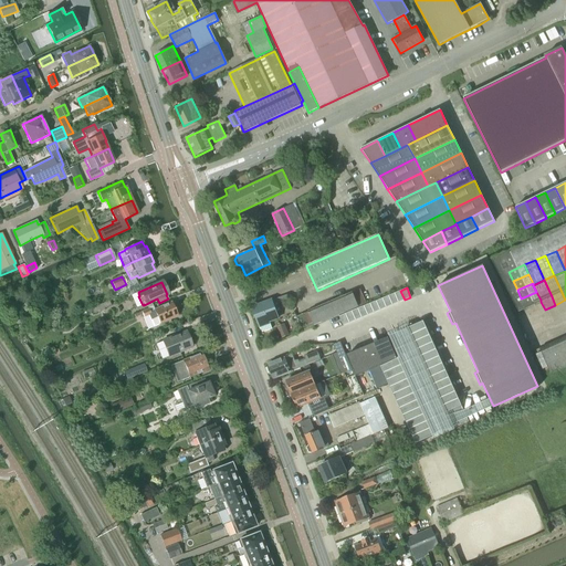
[(400,291),(395,293),(398,302),(405,300),(400,291)]
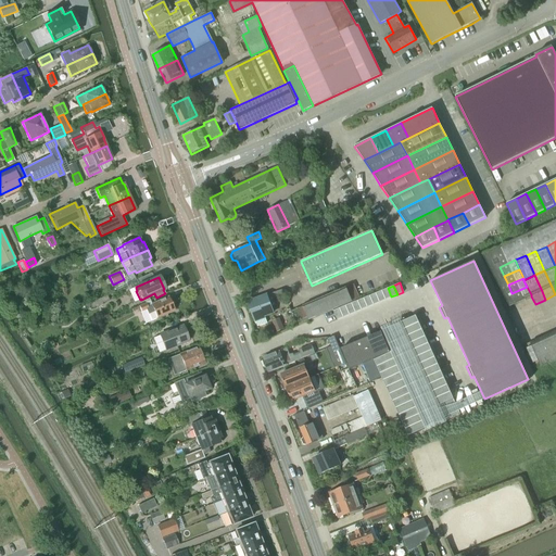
[(297,325),(359,299),(354,287),(291,312),(297,325)]
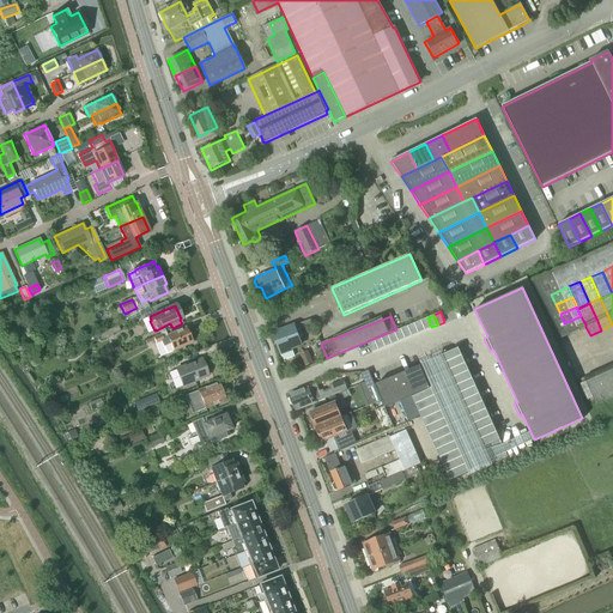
[(581,316),(564,323),(569,332),(586,325),(581,316)]
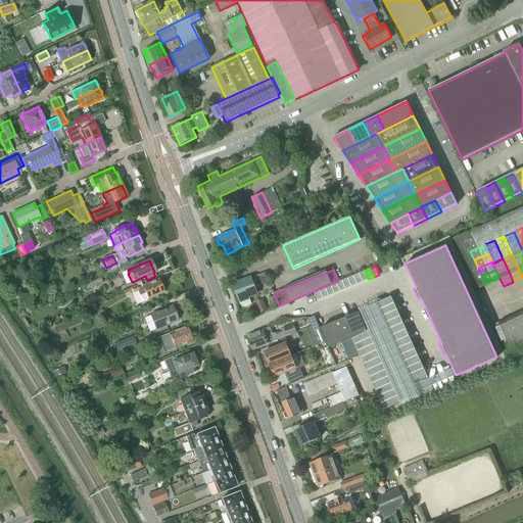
[(365,271),(359,273),(363,282),(368,279),(365,271)]
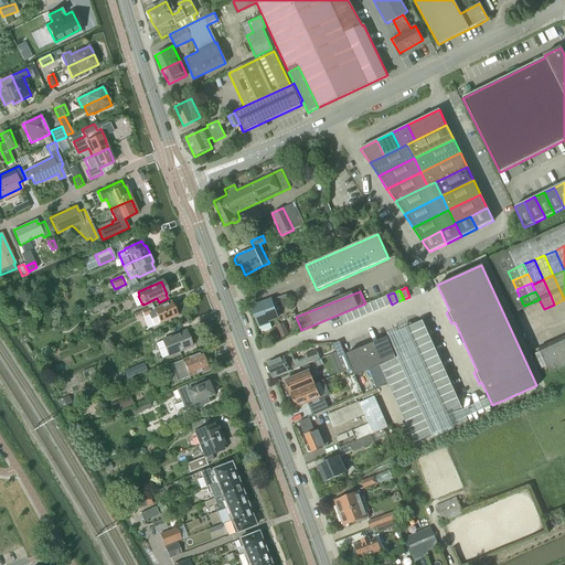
[(387,295),(382,298),(385,307),(392,305),(387,295)]
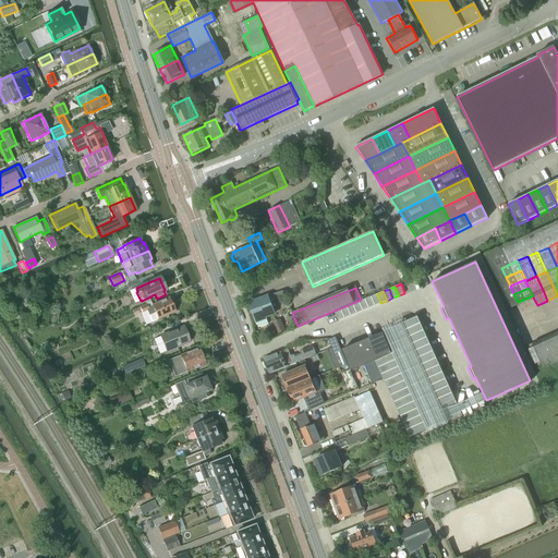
[(377,294),(371,296),(375,305),(380,303),(377,294)]
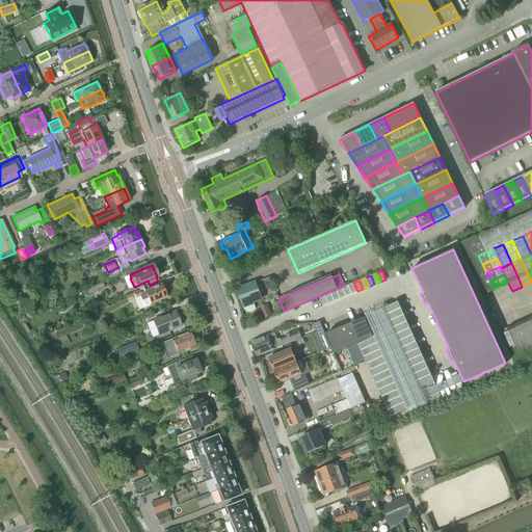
[(248,285),(237,289),(244,308),(246,312),(256,309),(254,302),(262,300),(261,297),(262,296),(258,285),(257,285),(256,282),(248,285)]
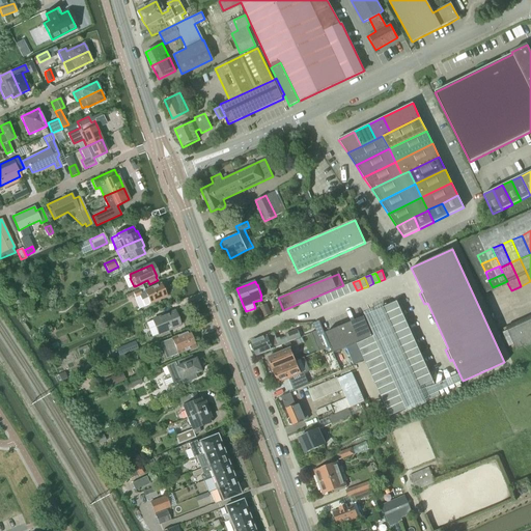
[(507,281),(493,287),(494,289),(497,297),(511,290),(507,283),(507,281)]
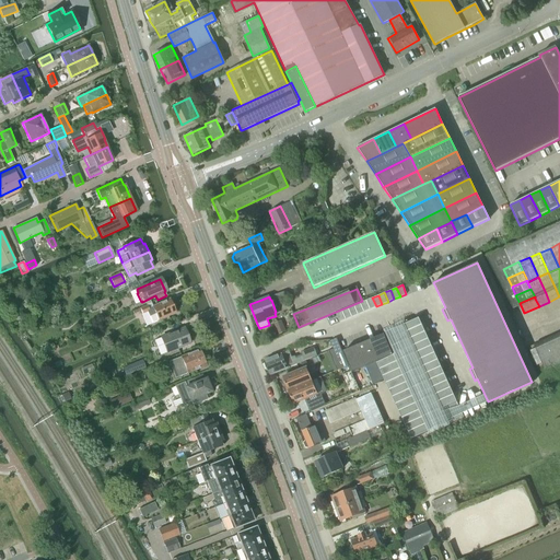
[(88,312),(109,302),(107,298),(85,307),(88,312)]
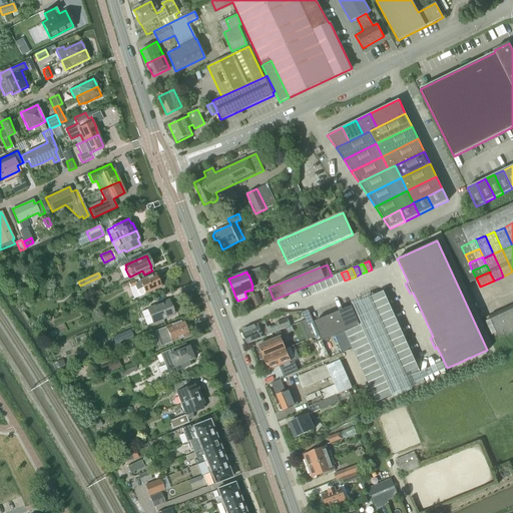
[(341,273),(336,275),(339,284),(345,281),(341,273)]
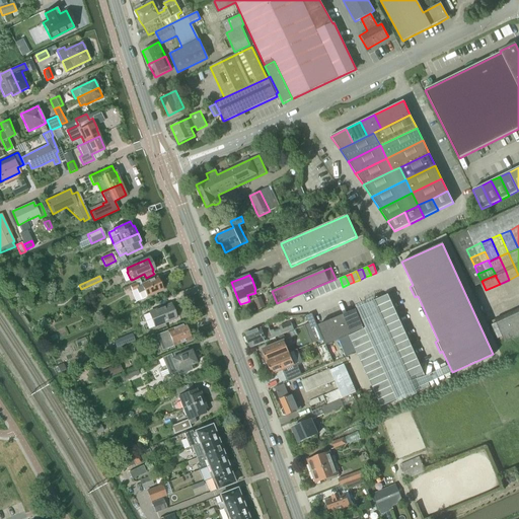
[(137,289),(138,293),(141,299),(147,296),(147,297),(162,290),(161,288),(162,287),(161,284),(159,283),(157,277),(141,284),(140,281),(130,286),(132,291),(137,289)]
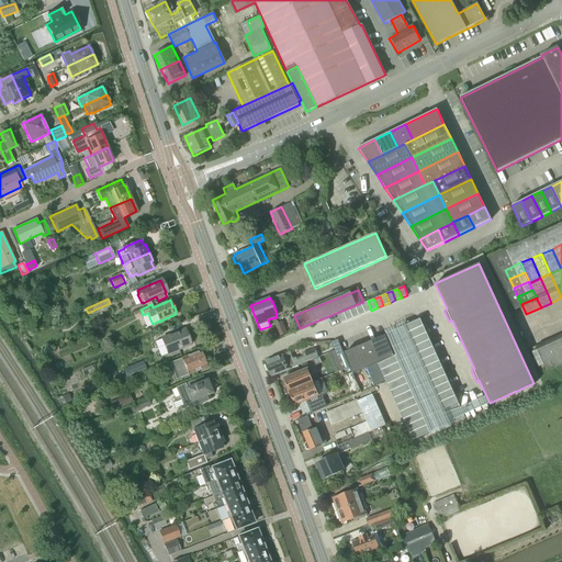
[(8,304),(17,323),(23,319),(14,301),(8,304)]
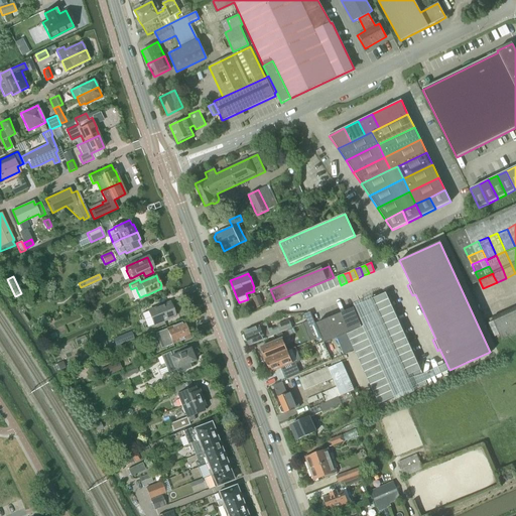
[(338,276),(332,279),(336,287),(341,285),(338,276)]
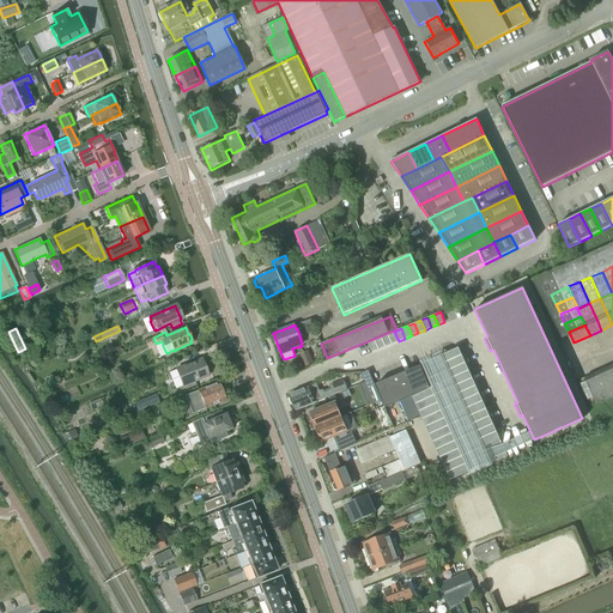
[(394,332),(388,334),(392,344),(399,341),(394,332)]
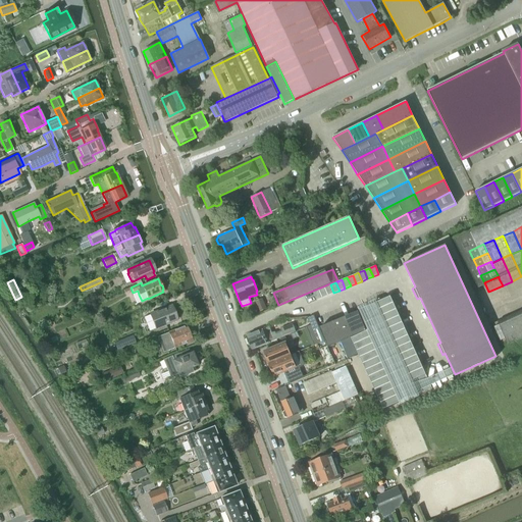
[(330,284),(324,286),(327,296),(333,293),(330,284)]
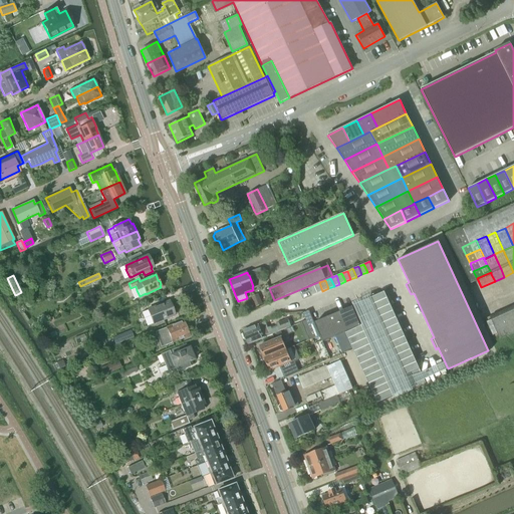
[(319,282),(313,285),(317,293),(322,291),(319,282)]
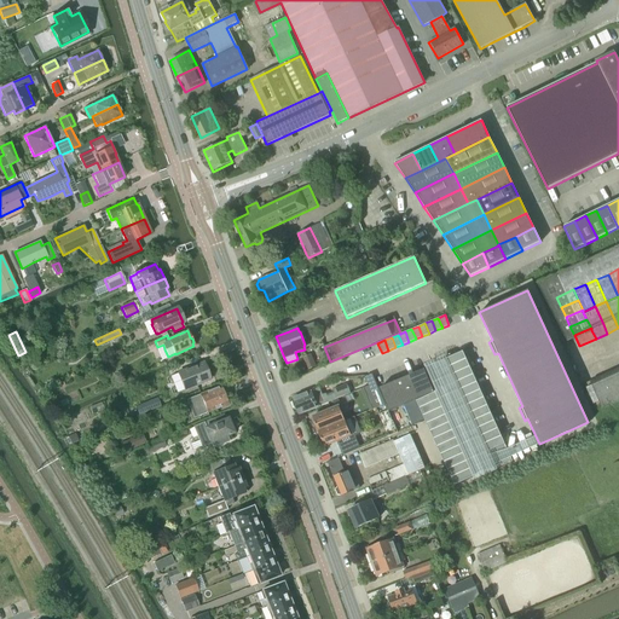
[(377,343),(371,346),(372,351),(375,356),(382,353),(377,343)]
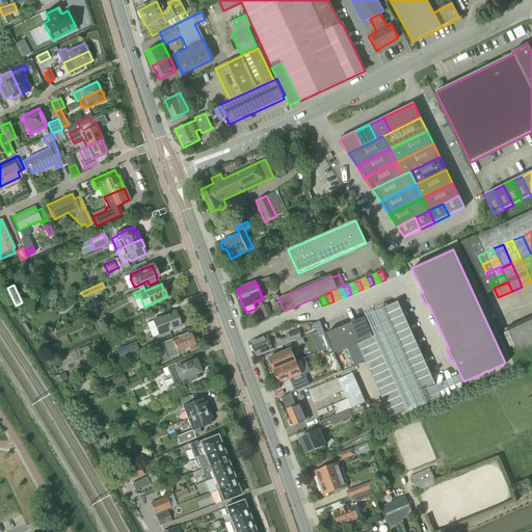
[(383,308),(382,309),(386,316),(401,309),(398,302),(383,308)]
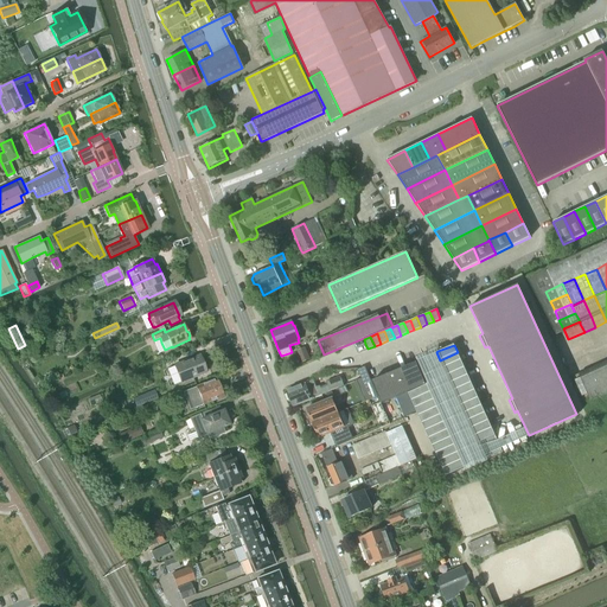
[(298,349),(304,363),(311,360),(305,346),(298,349)]
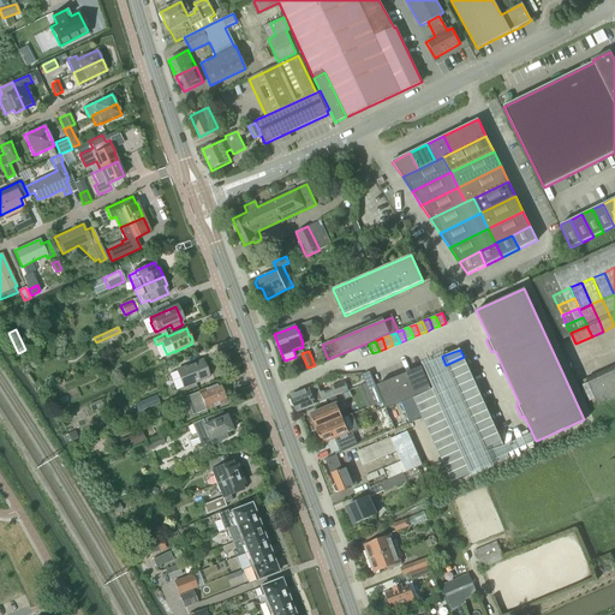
[(441,353),(421,362),(434,389),(436,398),(440,405),(443,412),(447,421),(451,428),(454,435),(458,443),(460,451),(464,458),(467,466),(471,473),(490,464),(488,457),(484,449),(481,441),(477,434),(473,427),(470,418),(466,411),(463,402),(459,395),(457,388),(453,380),(449,372),(446,365),(442,357),(441,353)]
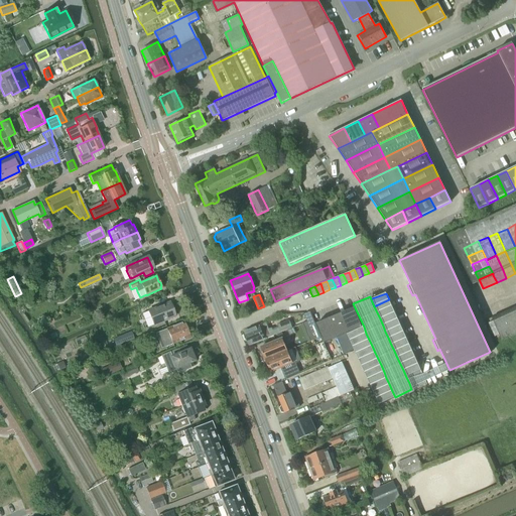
[(389,299),(374,306),(377,312),(391,305),(389,299)]
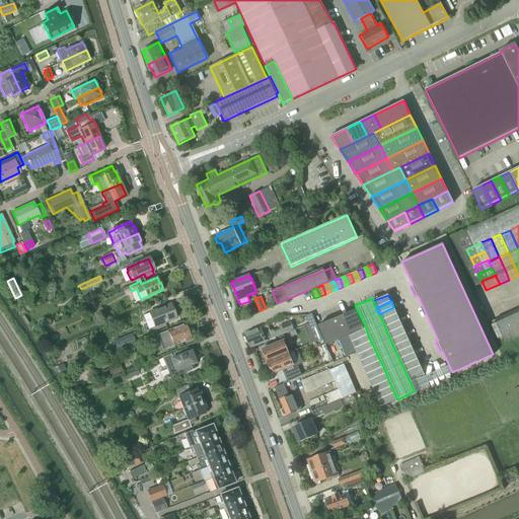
[(89,304),(79,308),(82,314),(91,310),(89,304)]
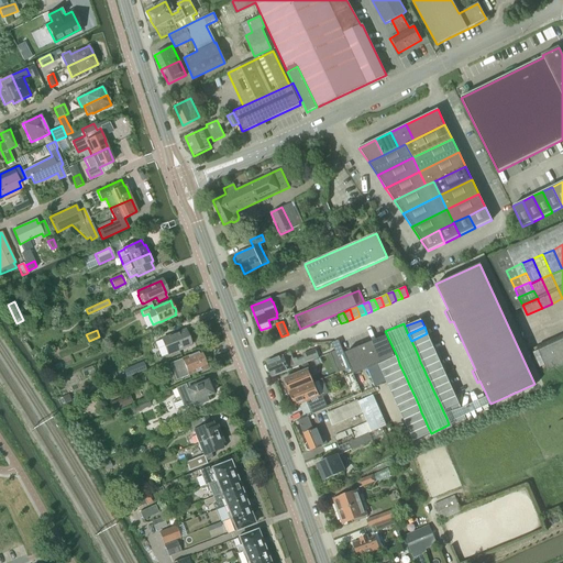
[(191,345),(185,330),(162,339),(167,354),(191,345)]
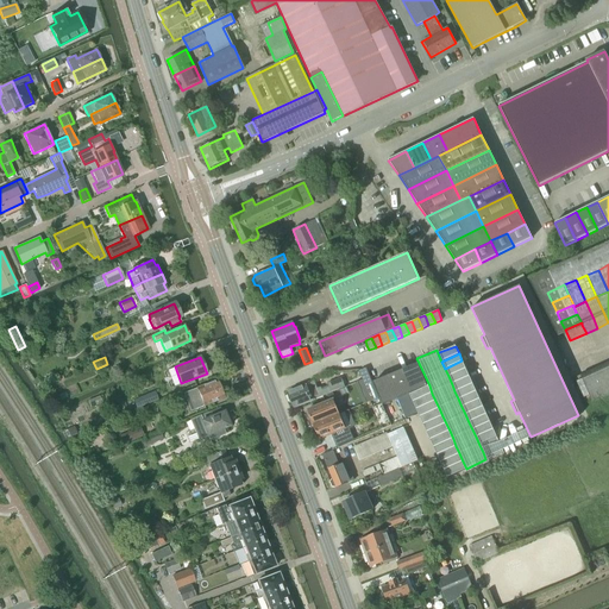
[(462,360),(445,369),(449,376),(465,369),(462,360)]
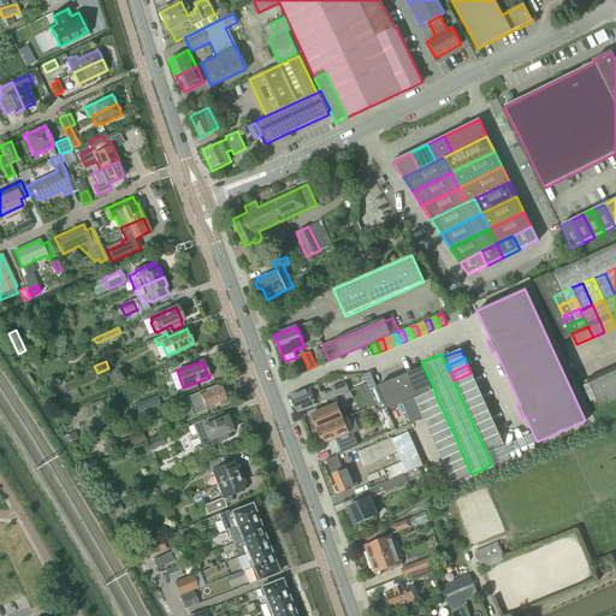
[(615,398),(615,366),(587,379),(588,383),(582,385),(591,402),(596,400),(599,407),(615,398)]
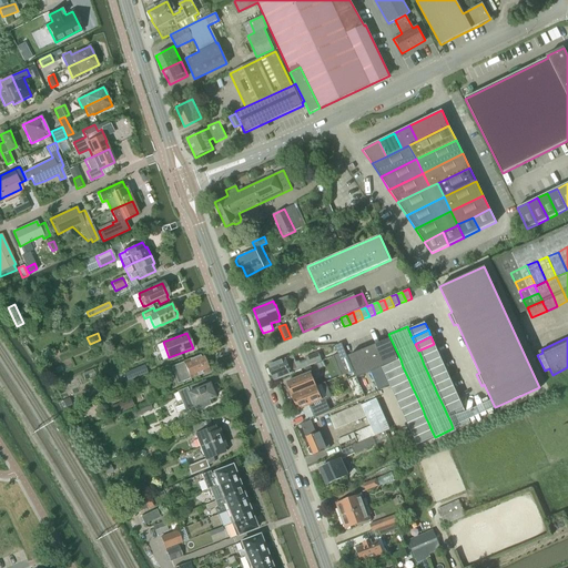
[(389,340),(348,357),(354,371),(357,377),(371,372),(398,359),(389,340)]
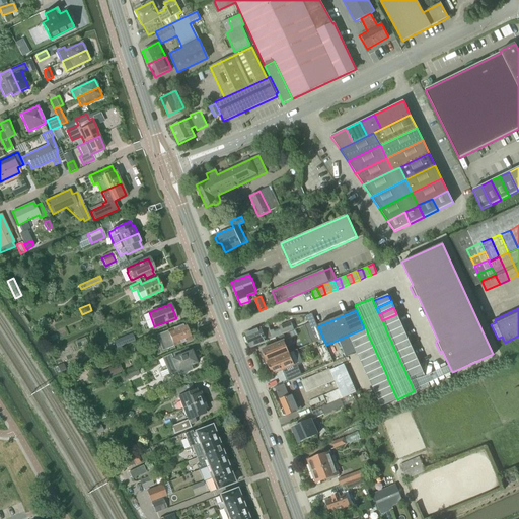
[(312,313),(306,316),(309,323),(312,332),(319,330),(317,326),(316,323),(313,315),(312,313)]
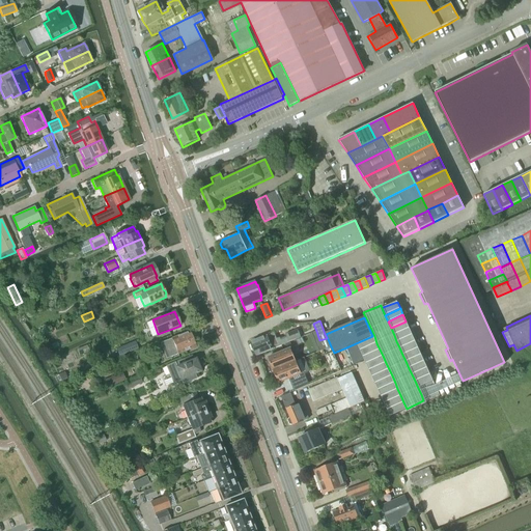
[(406,322),(391,328),(391,329),(394,335),(409,328),(406,322)]
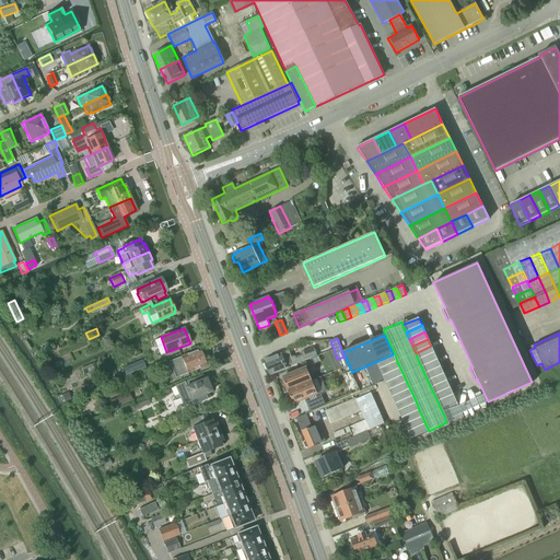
[(431,346),(416,353),(418,360),(434,352),(431,346)]
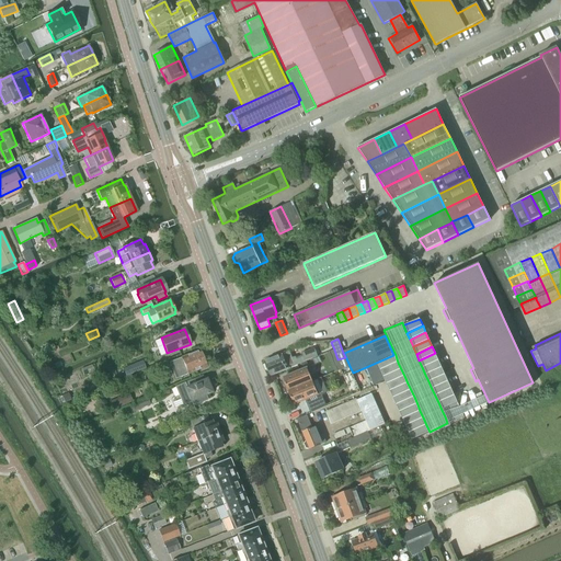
[(298,365),(305,362),(306,362),(318,356),(315,347),(301,353),(304,357),(302,357),(301,356),(297,358),(295,357),(293,358),(290,351),(272,358),(270,357),(267,358),(265,361),(264,362),(270,376),(298,365)]
